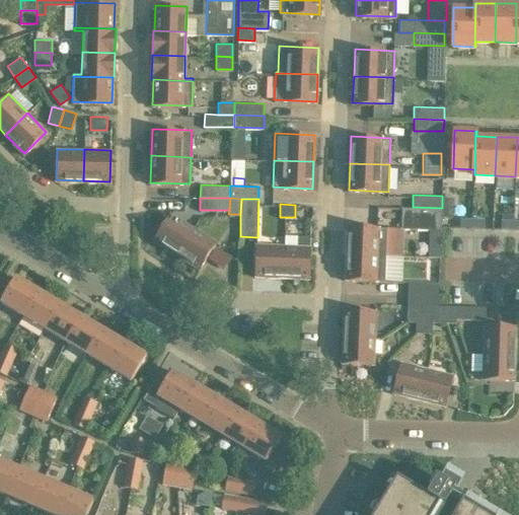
[(442,208),(413,207),(402,207),(401,227),(441,229),(442,208)]
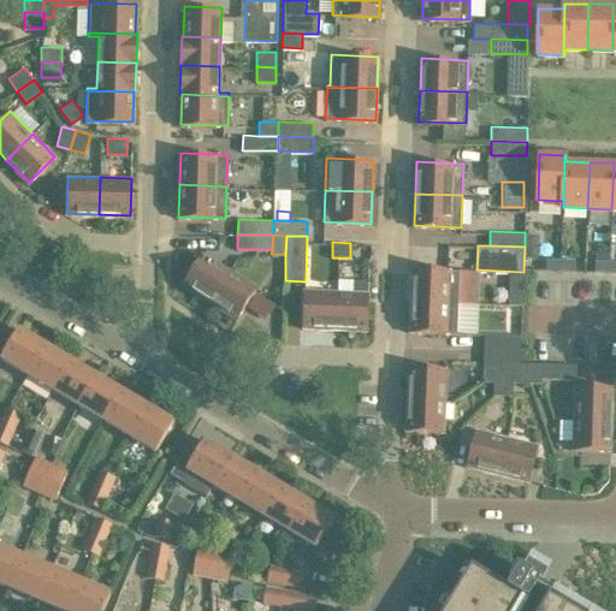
[(209,301),(230,270),(202,253),(183,284),(209,301)]
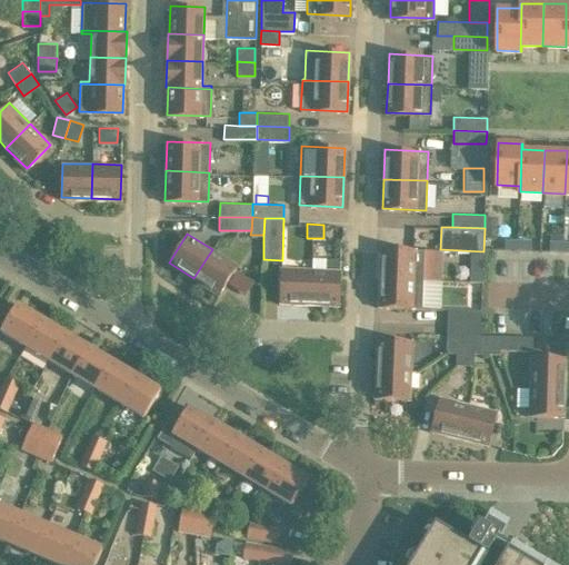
[(505,238),(505,247),(518,247),(518,238),(505,238)]
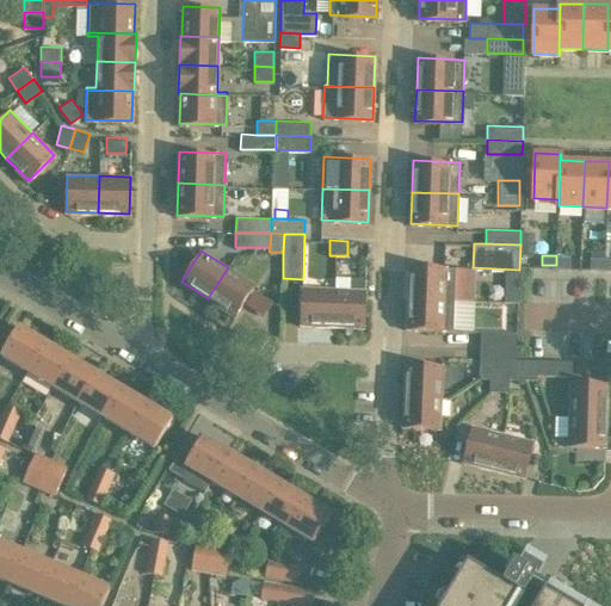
[(556,255),(556,265),(571,266),(571,257),(556,255)]
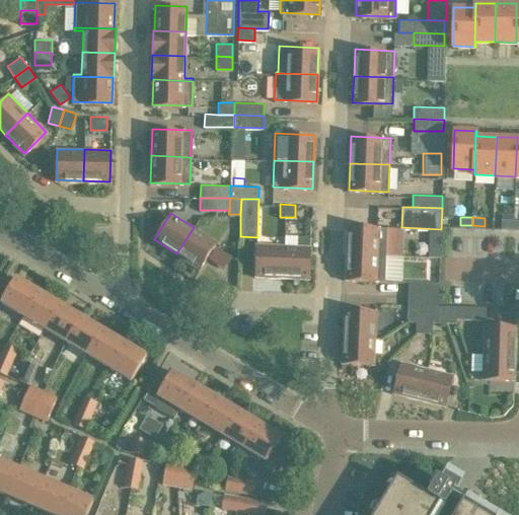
[(501,219),(501,227),(513,227),(514,219),(501,219)]
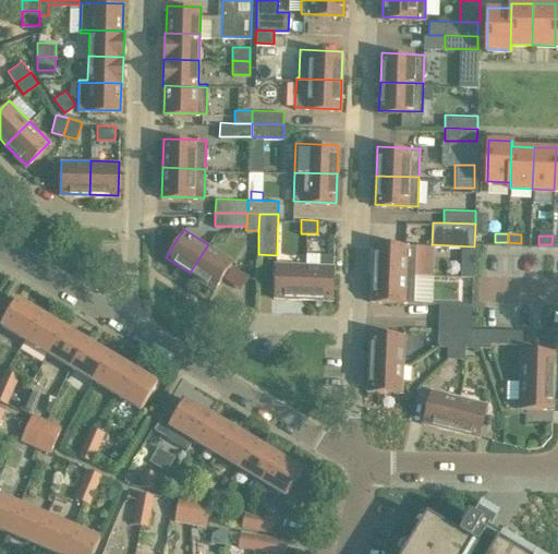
[(374,242),(373,272),(415,273),(434,274),(434,257),(415,256),(416,244),(374,242)]
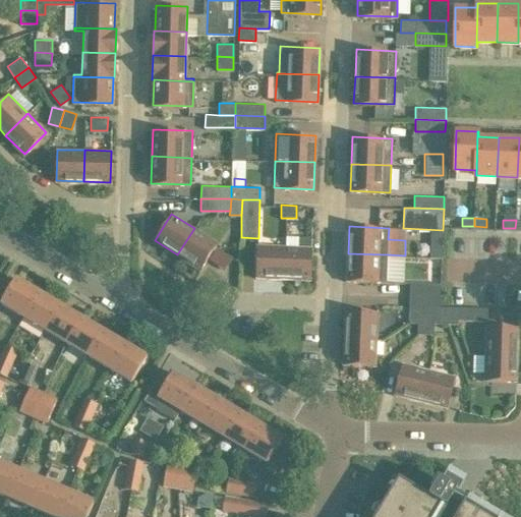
[(217,242),(194,228),(177,254),(199,269),(217,242)]
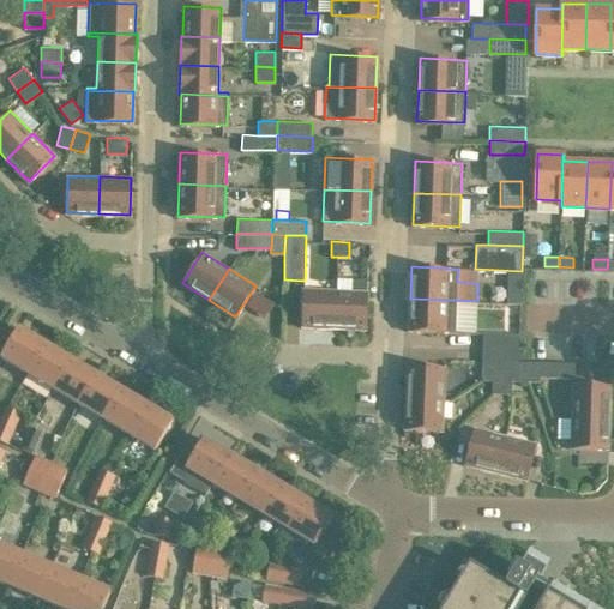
[(333,327),(336,290),(304,289),(302,326),(333,327)]
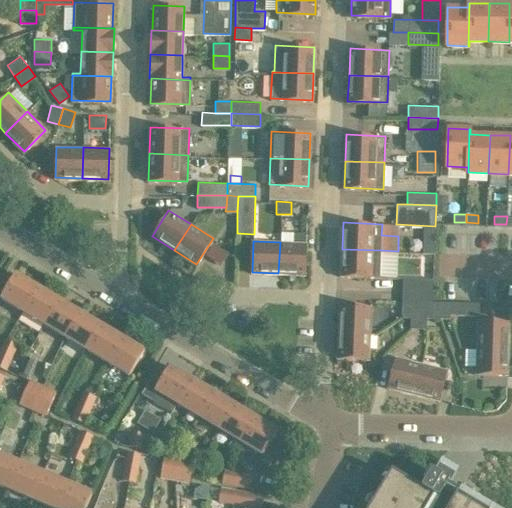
[(306,243),(280,242),(278,273),(305,274),(306,243)]
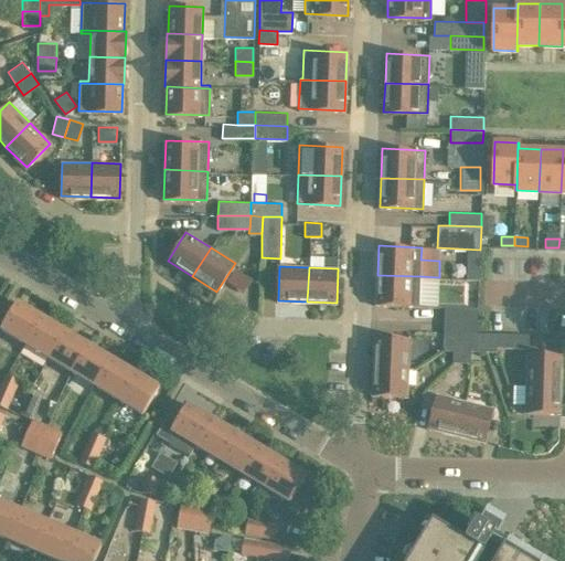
[(420,276),(377,275),(376,304),(419,306),(420,276)]
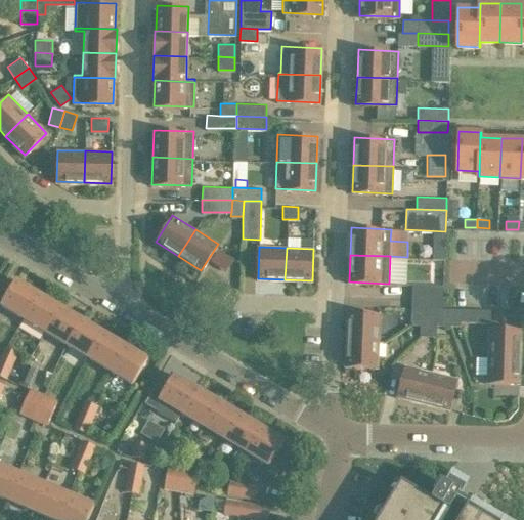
[(23,317),(38,292),(15,278),(0,304),(23,317)]
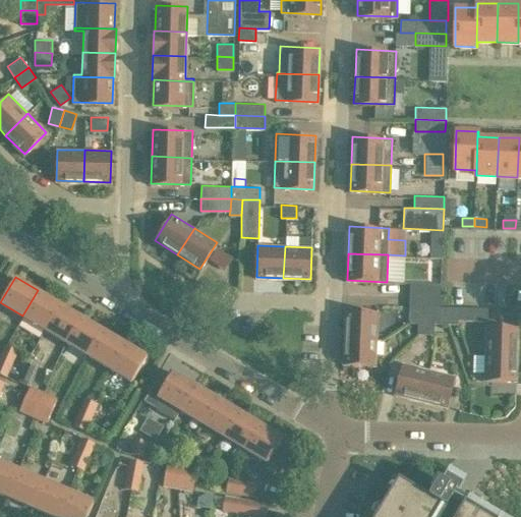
[(409,293),(440,294),(440,282),(410,281),(409,293)]
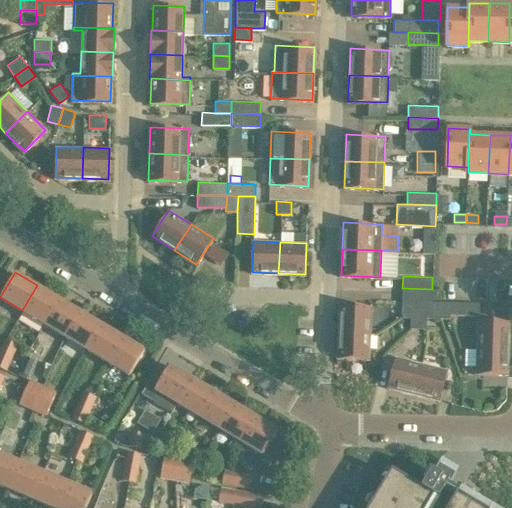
[(58,297),(37,285),(22,310),(43,323),(58,297)]
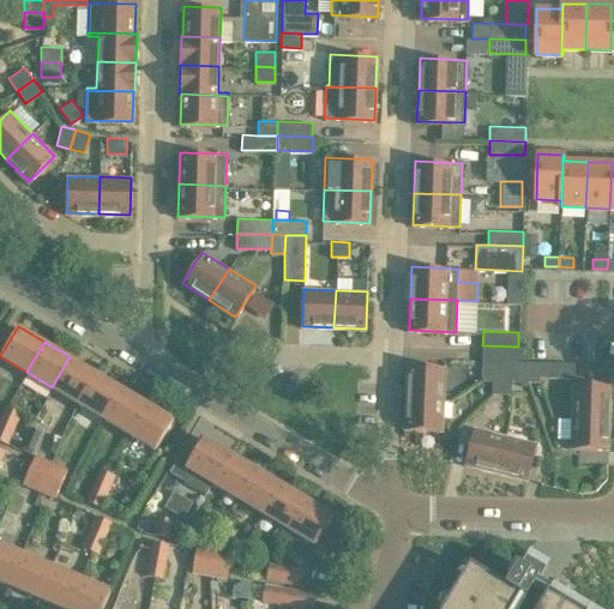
[(482,345),(481,379),(492,379),(511,380),(517,380),(518,360),(518,347),(482,345)]
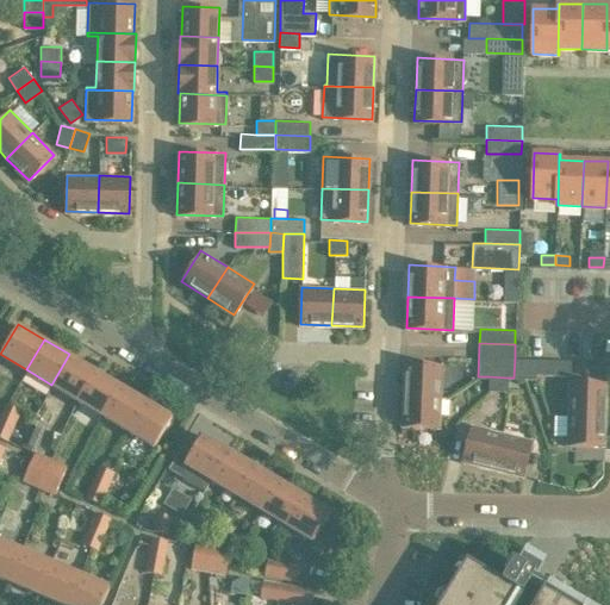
[(69,354),(51,385),(76,399),(95,369),(69,354)]
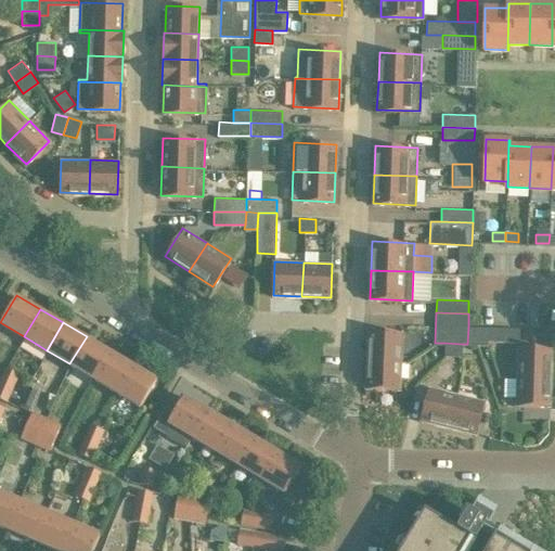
[(468,325),(467,344),(477,344),(478,327),(468,325)]
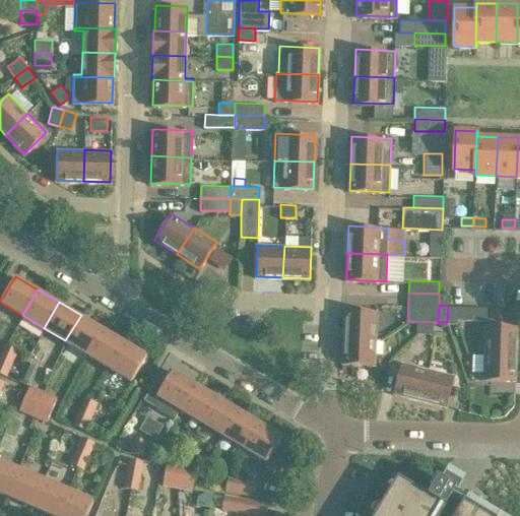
[(457,318),(457,306),(448,306),(447,322),(457,323),(457,318)]
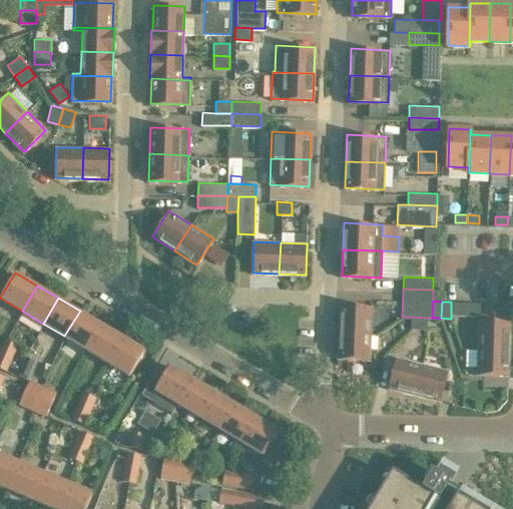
[(451,314),(480,315),(480,303),(451,302),(451,314)]
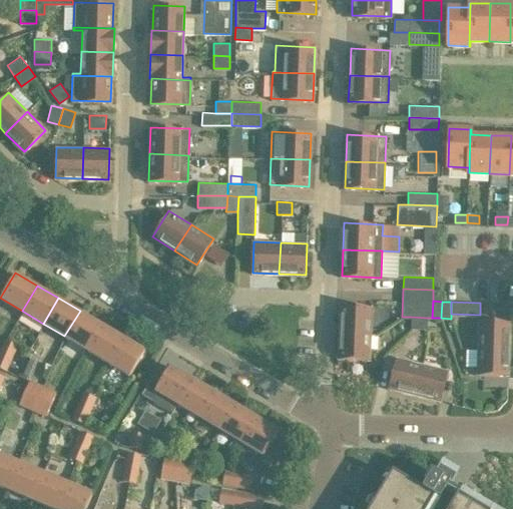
[(340,332),(370,333),(371,307),(341,305),(340,332)]
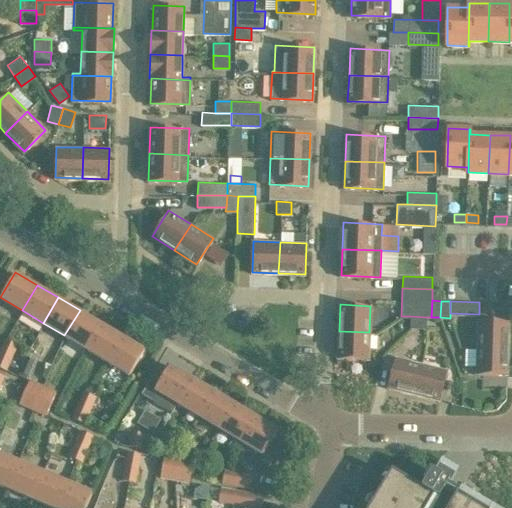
[(80,310),(64,335),(86,348),(101,323),(80,310)]
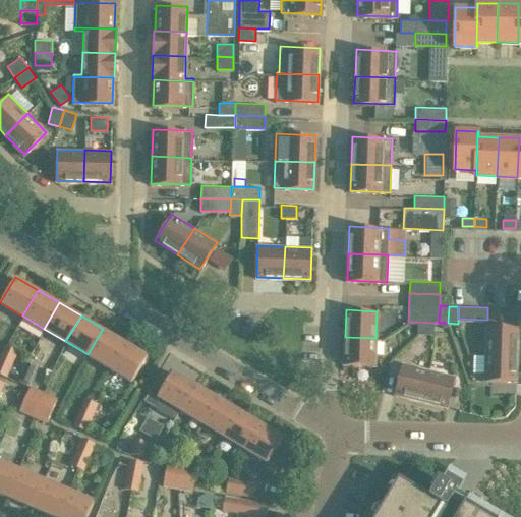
[(433,334),(433,323),(417,322),(417,333),(433,334)]
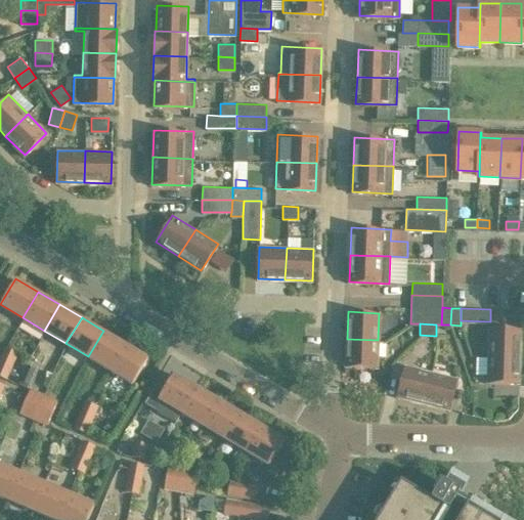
[(488,355),(519,356),(520,329),(489,328),(488,355)]
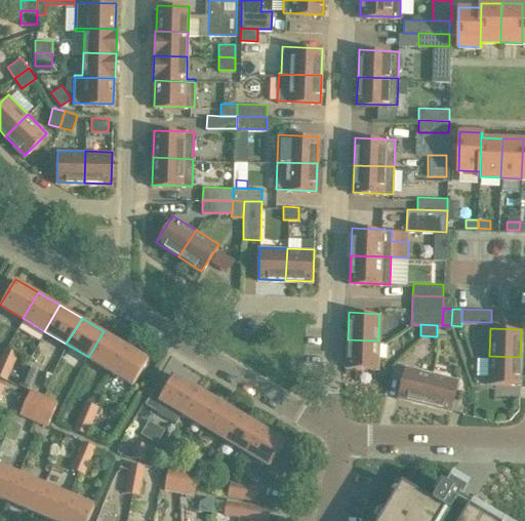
[(104,331),(88,357),(110,370),(125,344),(104,331)]
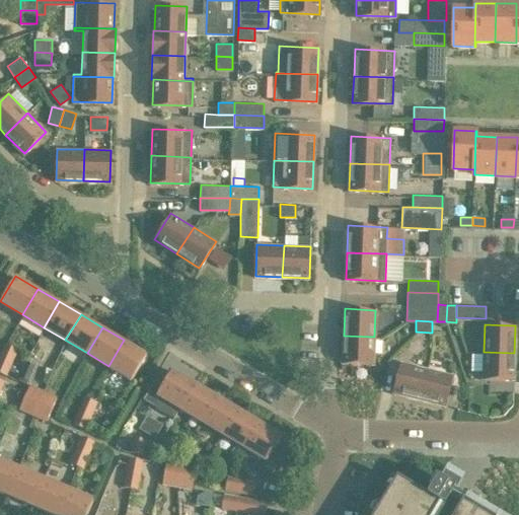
[(342,362),(373,363),(374,337),(344,336),(342,362)]
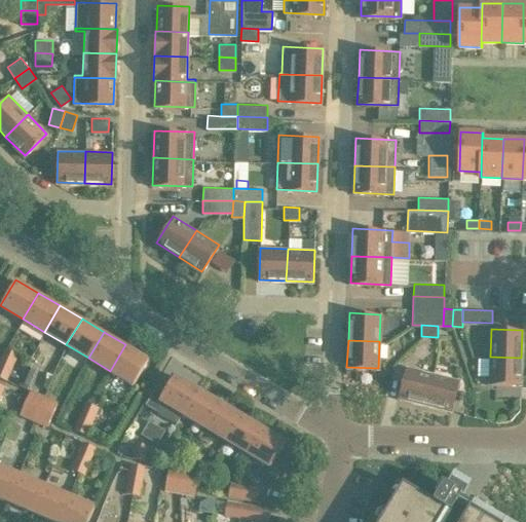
[(148,359),(125,344),(110,371),(133,384),(148,359)]
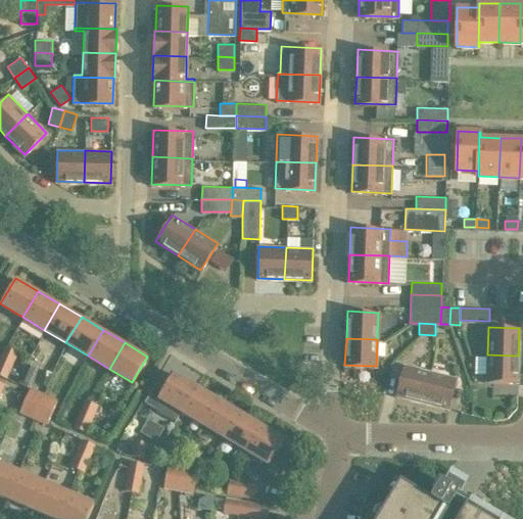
[(10,365),(17,349),(5,344),(0,357),(6,359),(5,362),(10,365)]
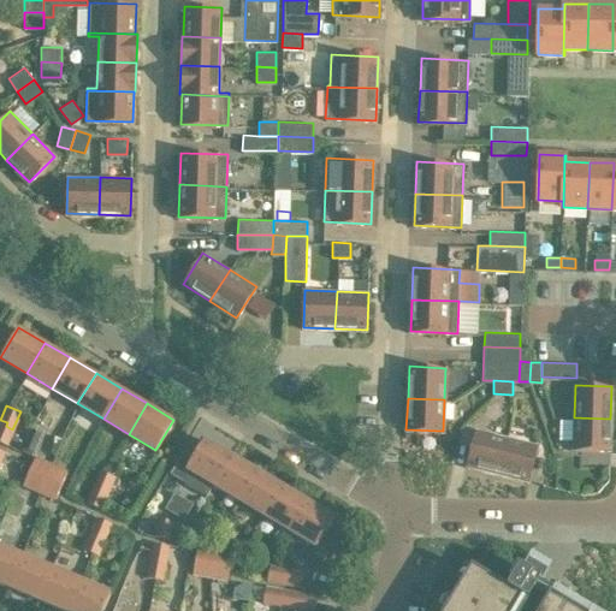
[(610,419),(574,417),(573,449),(610,450),(610,419)]
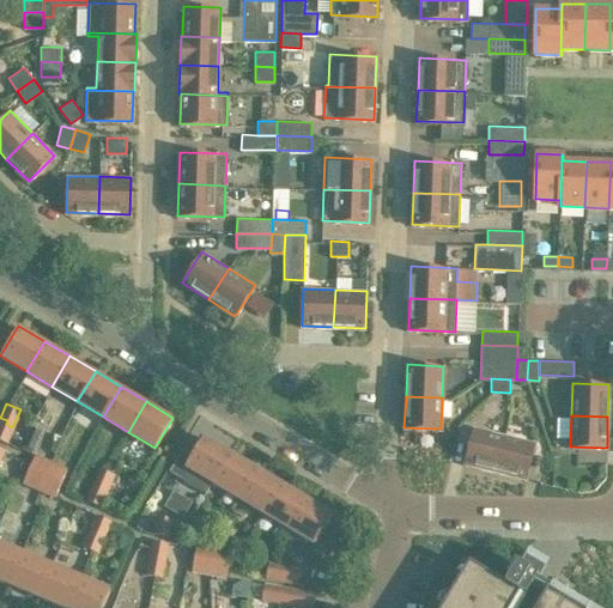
[(0,435),(7,439),(12,427),(6,424),(7,420),(0,418),(0,417),(0,435)]
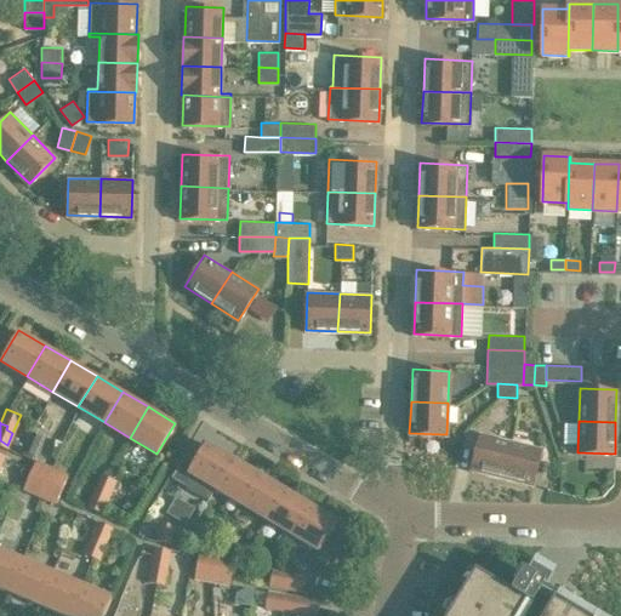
[(23,449),(22,454),(30,457),(33,454),(41,435),(30,431),(23,449)]
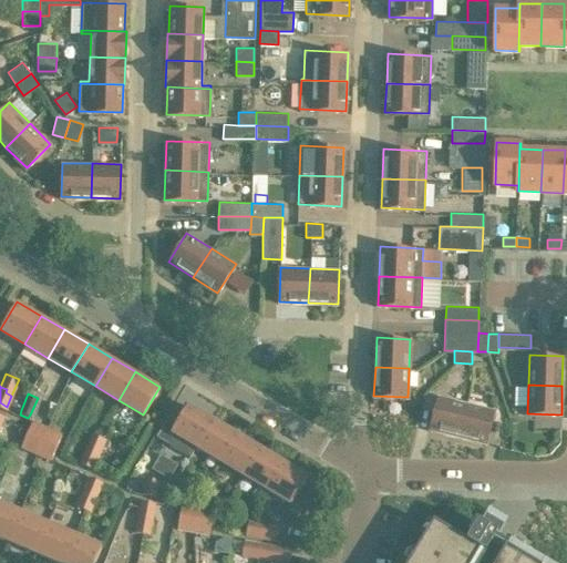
[(457,436),(466,402),(437,396),(430,429),(457,436)]
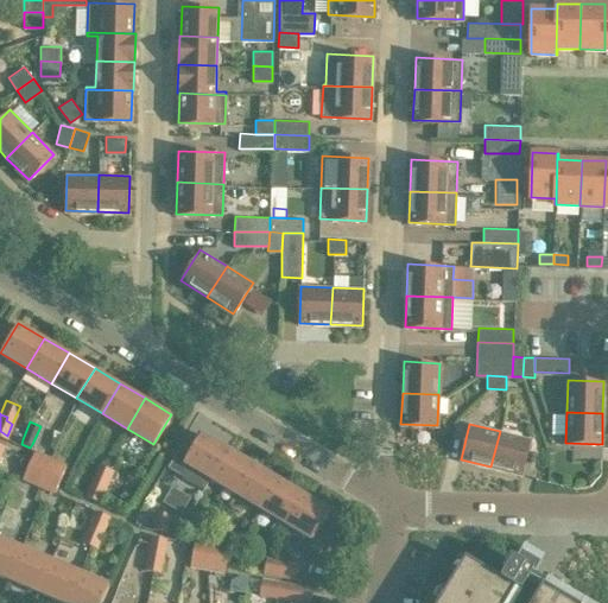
[(58,442),(63,431),(55,427),(50,446),(55,448),(58,442)]
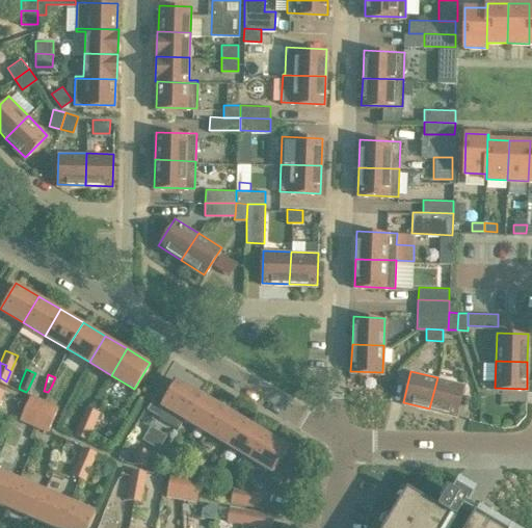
[(437,377),(429,408),(456,415),(463,384),(437,377)]
